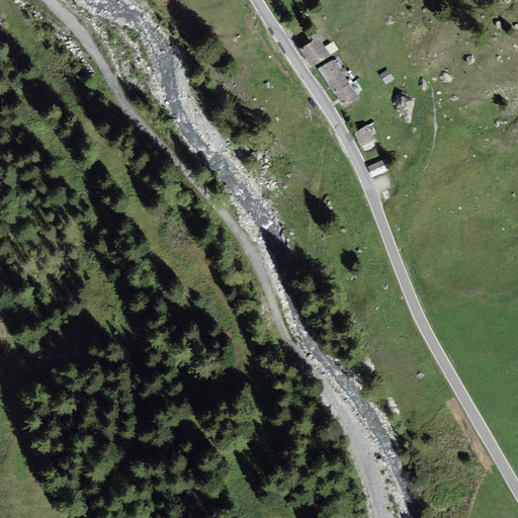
[(311,42),(303,48),(307,55),(324,45),(316,32),(309,37),(311,42)]
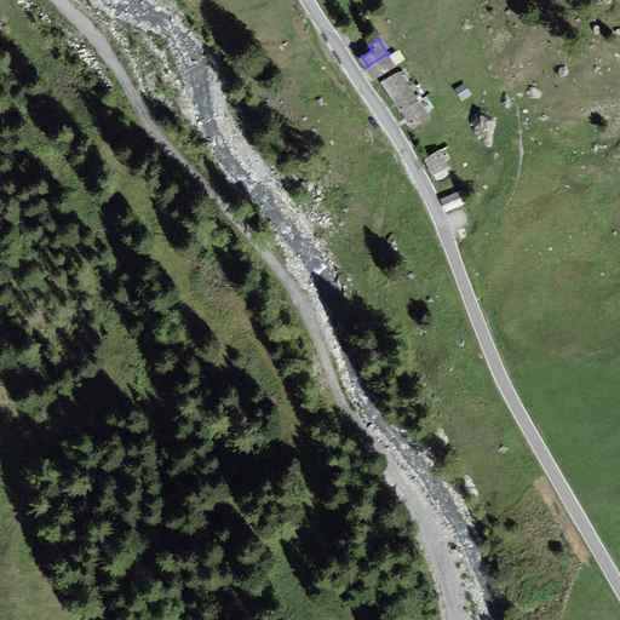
[(374,78),(395,65),(388,53),(367,65),(374,78)]
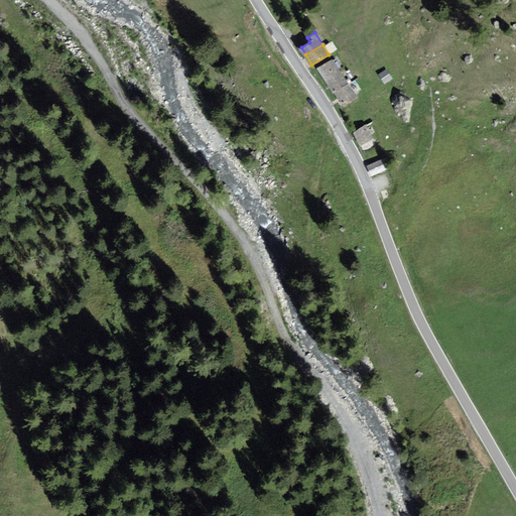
[(332,60),(319,69),(328,81),(340,73),(332,60)]
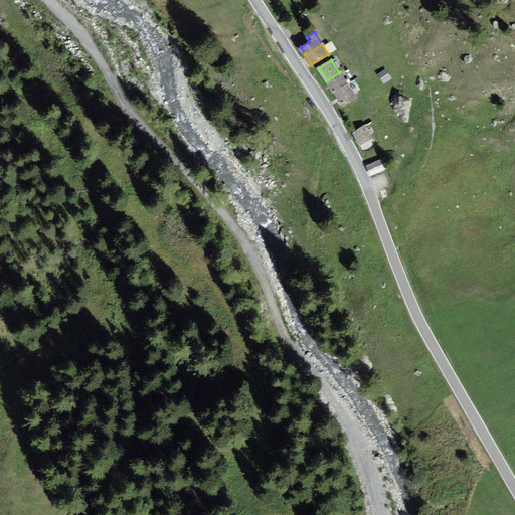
[(379,73),(385,83),(392,78),(386,68),(379,73)]
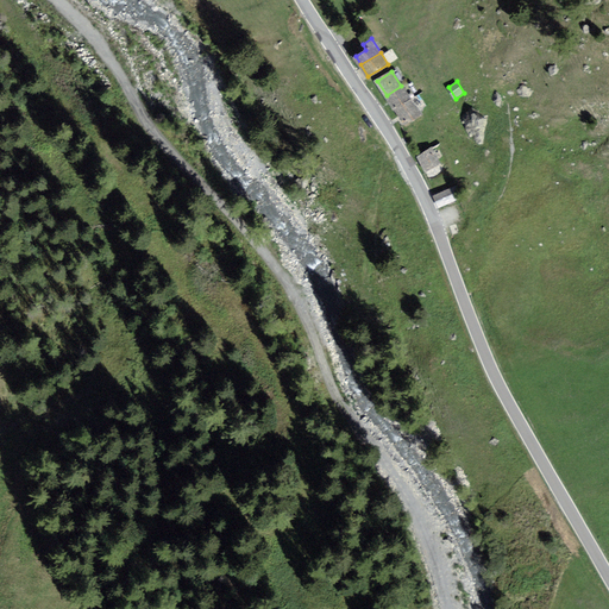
[(401,86),(387,95),(395,108),(409,99),(401,86)]
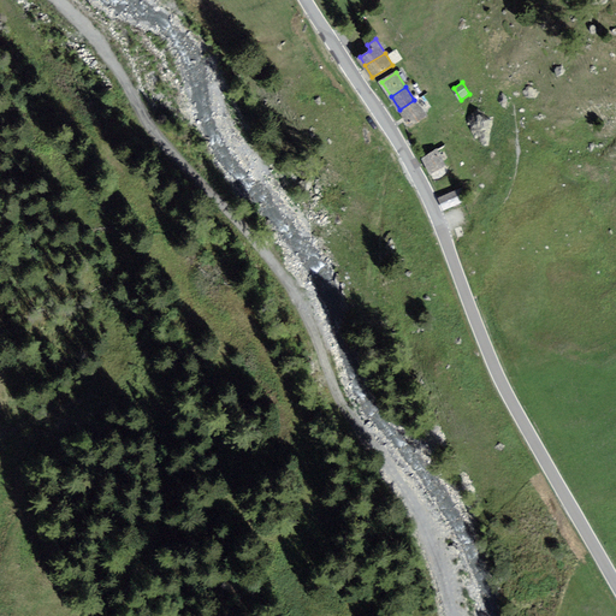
[(409,124),(424,114),(414,100),(400,110),(409,124)]
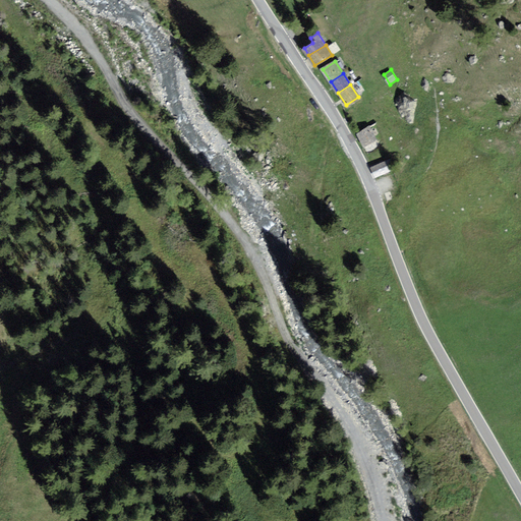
[(377,139),(370,127),(357,133),(363,146),(377,139)]
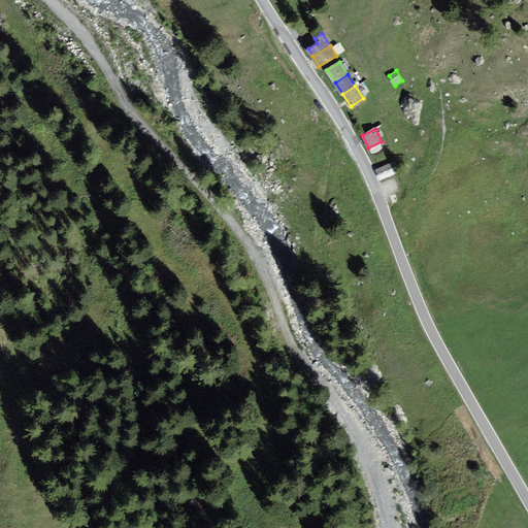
[(376,170),(382,180),(400,172),(395,161),(376,170)]
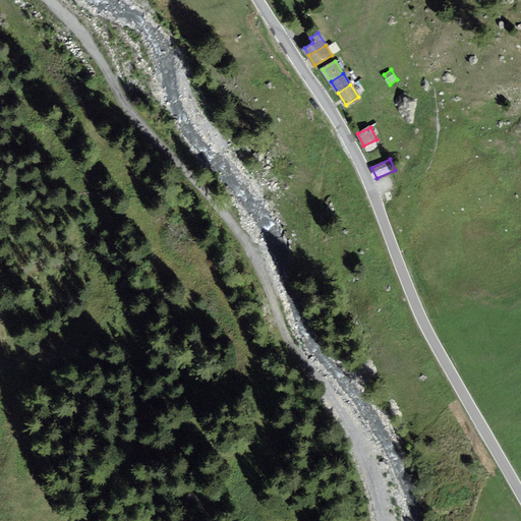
All buildings are outlined.
